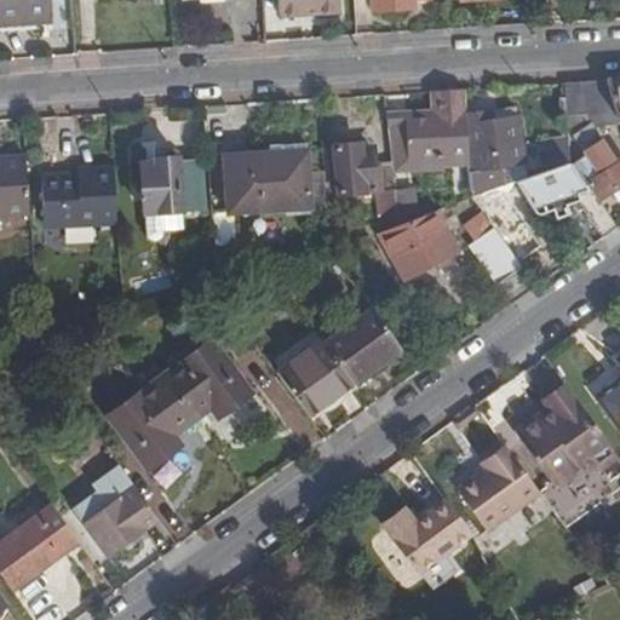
[(46,0),(0,0),(0,26),(49,23),(46,0)]
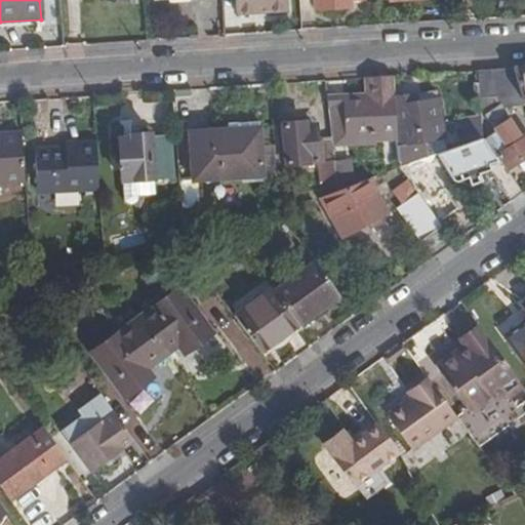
[(269,7),(270,12),(289,11),(287,0),(236,0),(238,14),(258,12),(258,7),(269,7)]
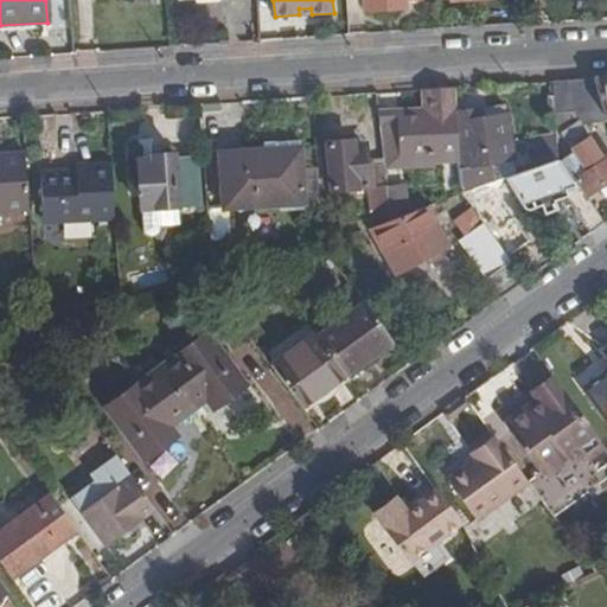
[(365,0),(366,11),(407,8),(406,0),(365,0)]
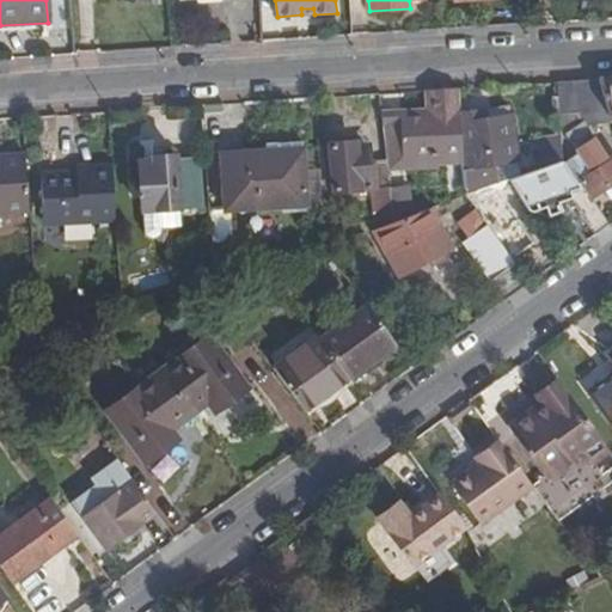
[(611,79),(599,80),(611,116),(611,79)]
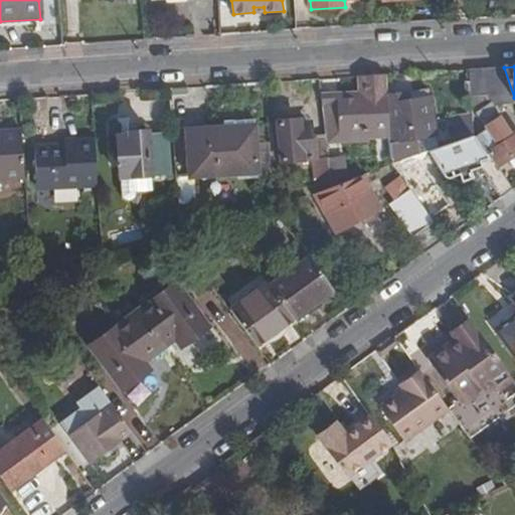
[(504,67),(469,70),(471,96),(483,96),(490,106),(494,112),(514,103),(514,101),(514,98),(504,67)]
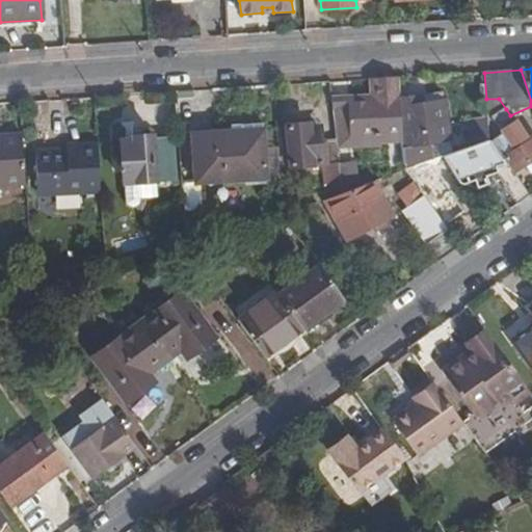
[(398,78),(344,82),(346,102),(373,100),(375,133),(380,133),(381,143),(389,142),(391,178),(405,171),(402,129),(400,100),(398,78)]
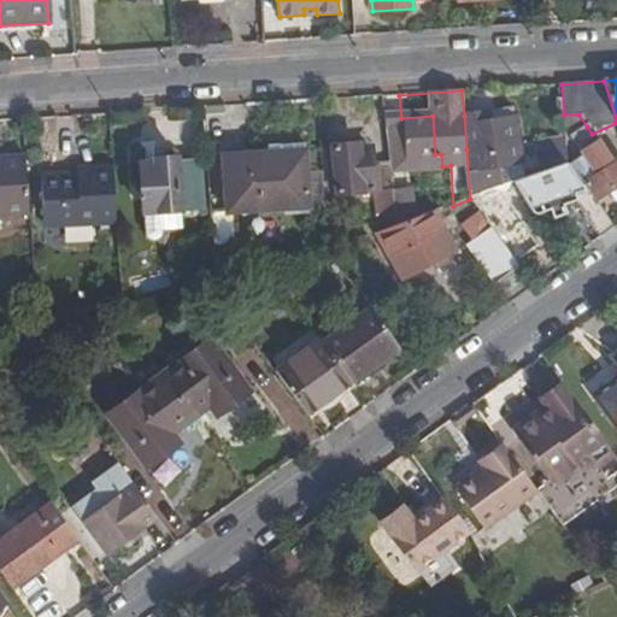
[(487,112),(464,116),(466,150),(475,150),(479,180),(499,177),(487,112)]
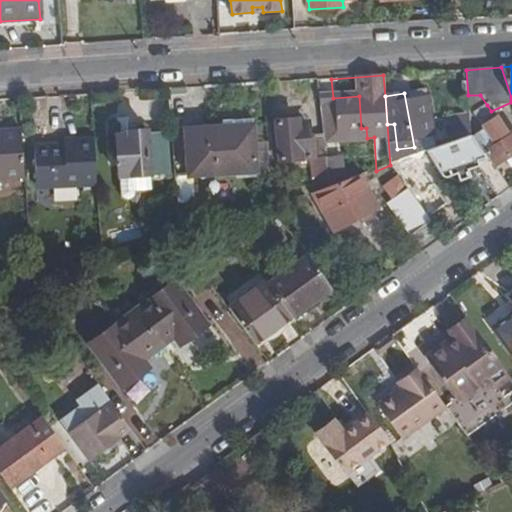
[(480,95),(468,95),(469,105),(487,105),(480,95)]
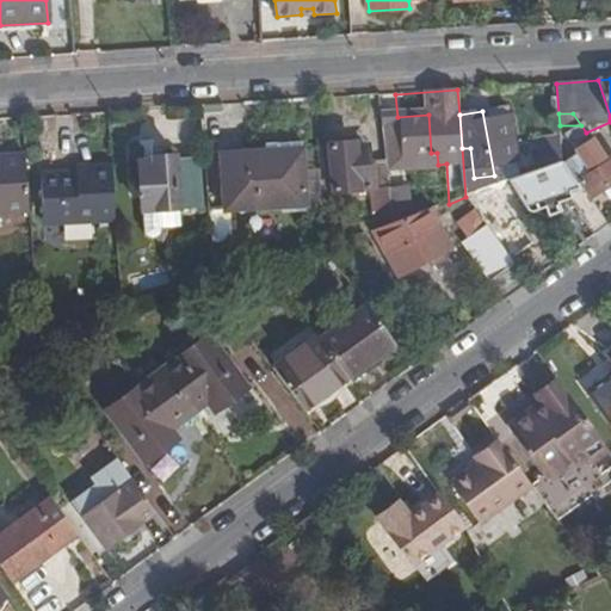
[(586,133),(581,125),(567,136),(579,154),(566,164),(579,181),(590,197),(604,189),(610,199),(610,198),(610,159),(606,162),(586,133)]
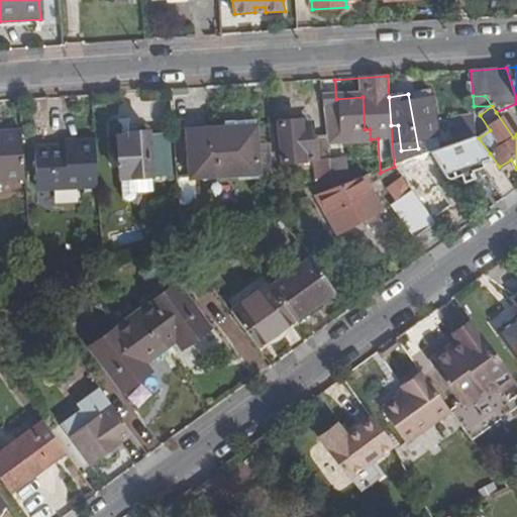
[(279,123),(279,125),(283,163),(283,165),(315,162),(315,161),(313,137),(312,127),(302,127),(301,122),(279,123)]
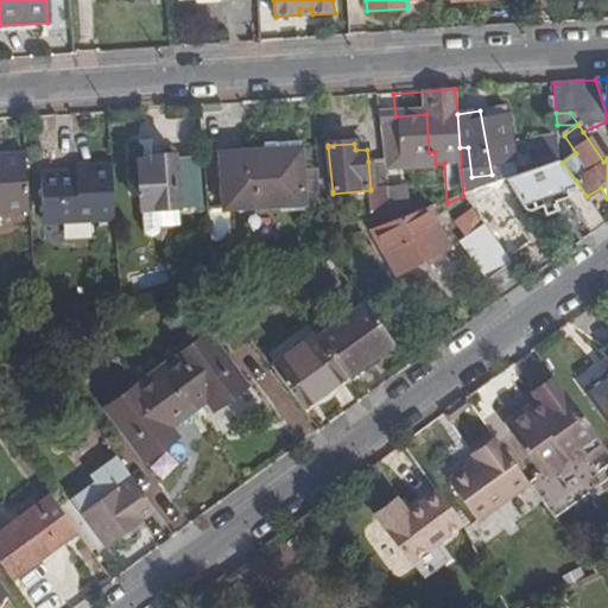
[(328,147),(317,147),(321,192),(333,191),(328,147)]
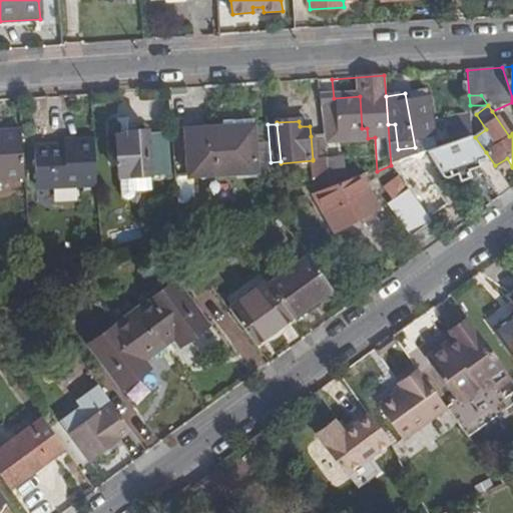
[(388,124),(391,165),(416,156),(415,147),(398,149),(395,124),(388,124)]
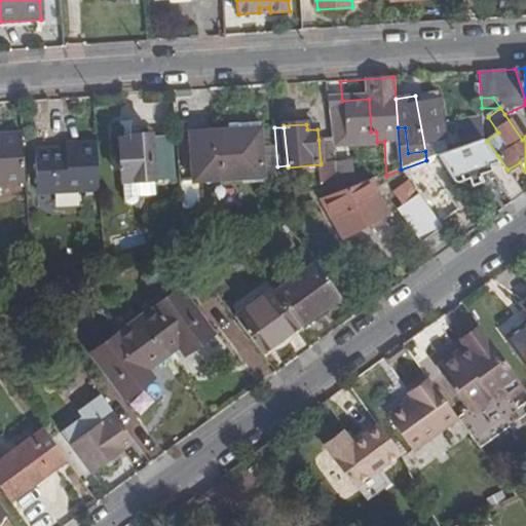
[(190,134),(193,182),(264,178),(261,128),(190,134)]
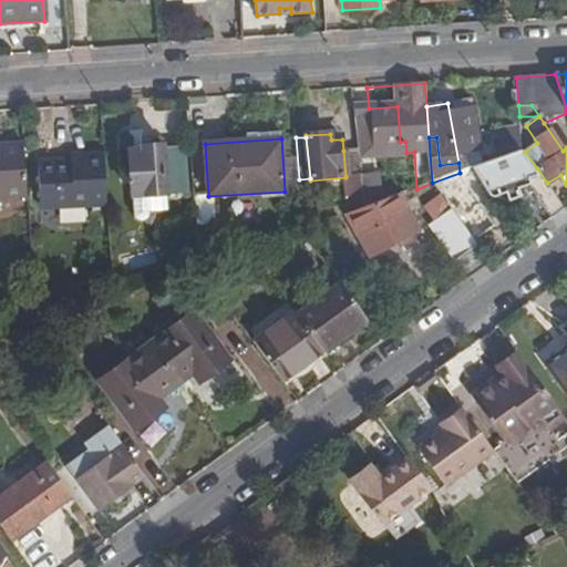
[(0,142),(0,199),(23,200),(22,142),(0,142)]
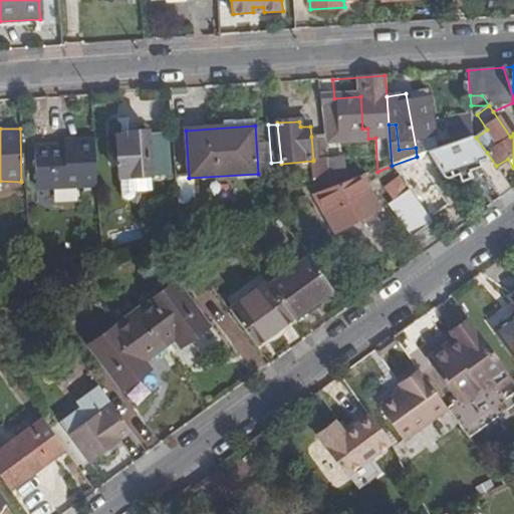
[(150,130),(131,131),(131,135),(117,136),(122,196),(126,200),(132,200),(135,195),(135,191),(152,190),(151,175),(170,174),(167,133),(150,133),(150,130)]
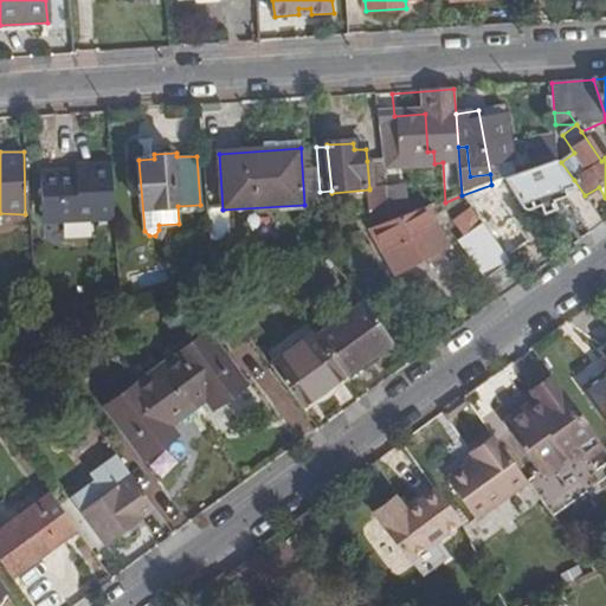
[(386,185),(384,159),(367,161),(369,188),(386,188),(386,185)]
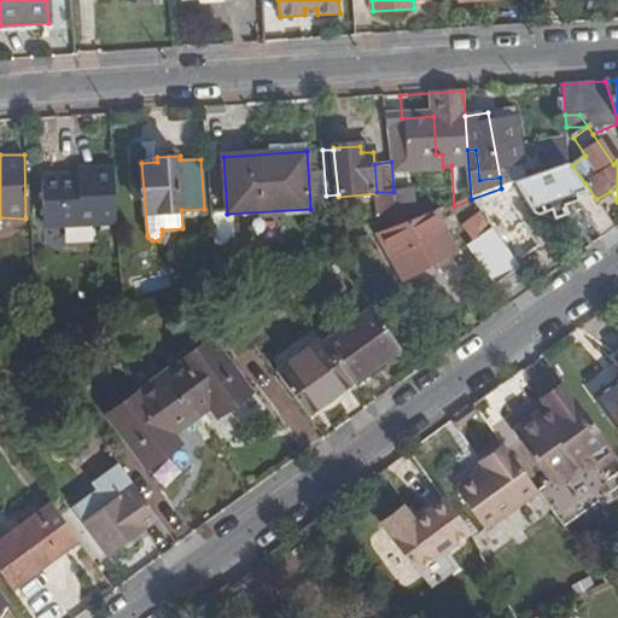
[(569,163),(516,182),(526,200),(546,193),(558,188),(570,185),(573,192),(598,226),(611,219),(596,199),(586,184),(583,185),(569,163)]
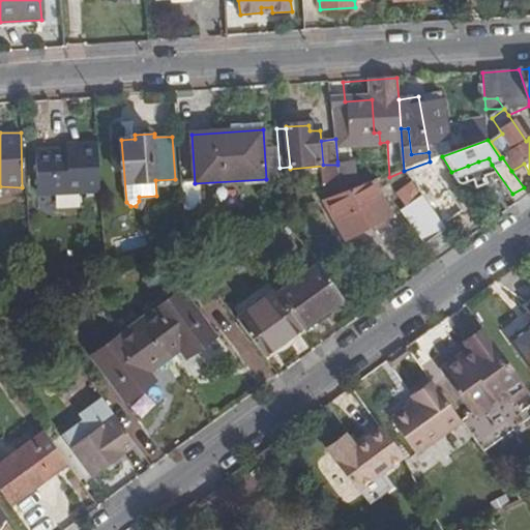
[(100,164),(98,144),(79,145),(79,150),(36,152),(38,195),(100,193),(99,164),(100,164)]
